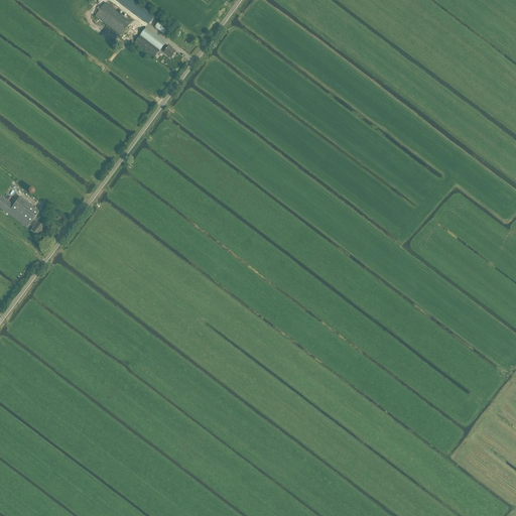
[(148,24),(154,17),(130,0),(118,0),(118,1),(148,24)]
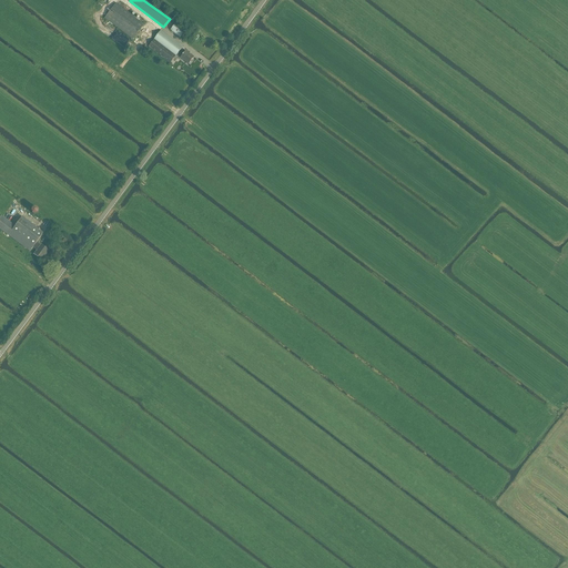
[(132,40),(144,24),(117,3),(104,19),(132,40)]
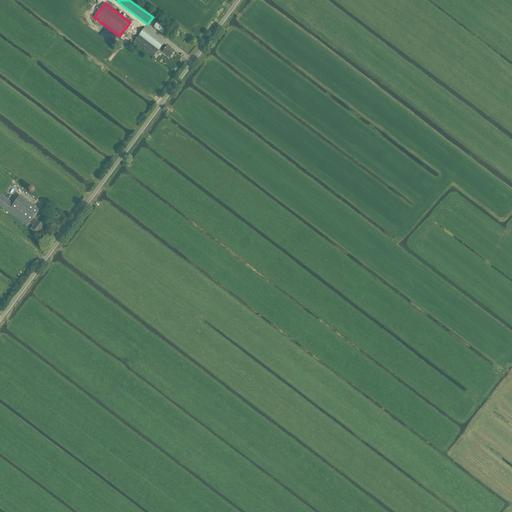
[(162,34),(167,28),(158,21),(153,27),(162,34)]
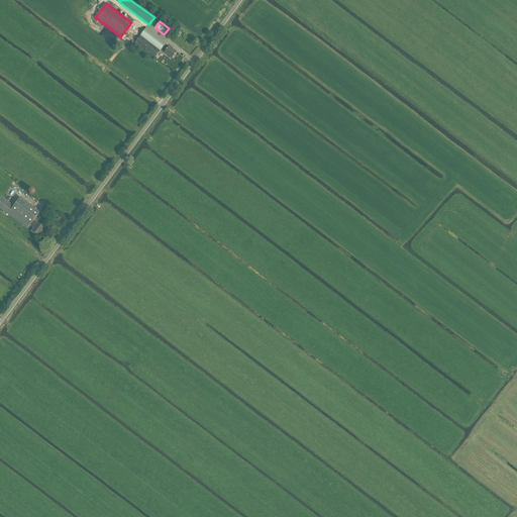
[(166,44),(167,43),(146,28),(135,42),(154,58),(161,50),(164,53),(172,59),(177,53),(169,46),(166,44)]
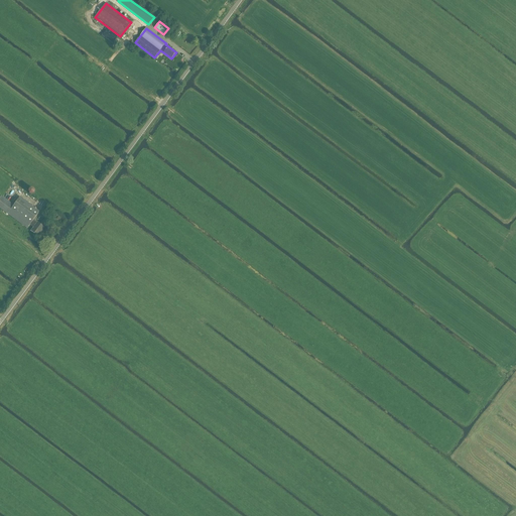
[(20,198),(14,206),(1,197),(0,198),(0,208),(27,229),(30,225),(33,228),(31,232),(38,237),(44,228),(37,223),(33,220),(39,212),(20,198)]
